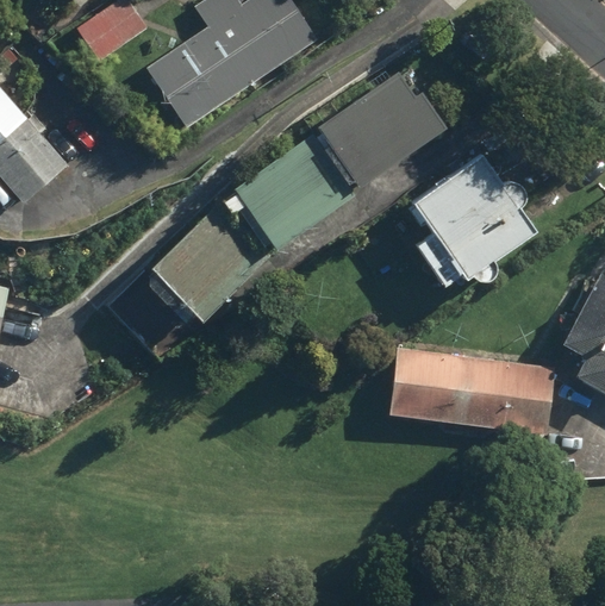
[(148,30),(128,0),(120,0),(78,27),(99,61),(148,30)]
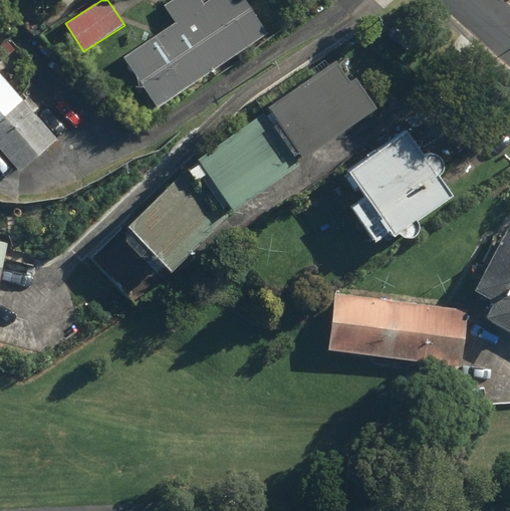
[(174,23),(123,56),(158,107),(267,35),(243,0),(174,0),(163,7),(174,23)]
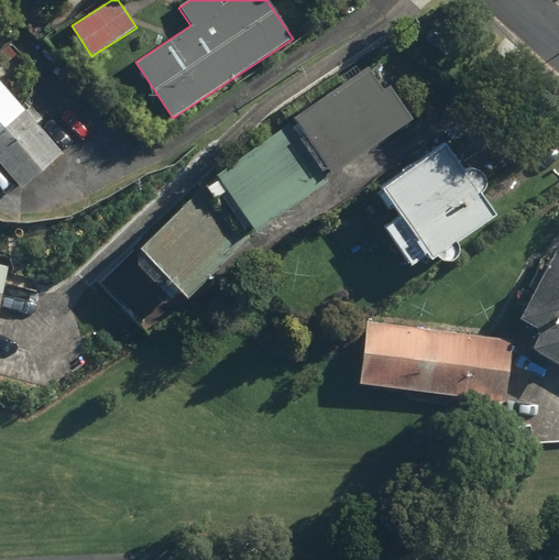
[(338,173),(414,114),(373,59),(291,122),(302,138),(307,132),(338,173)]
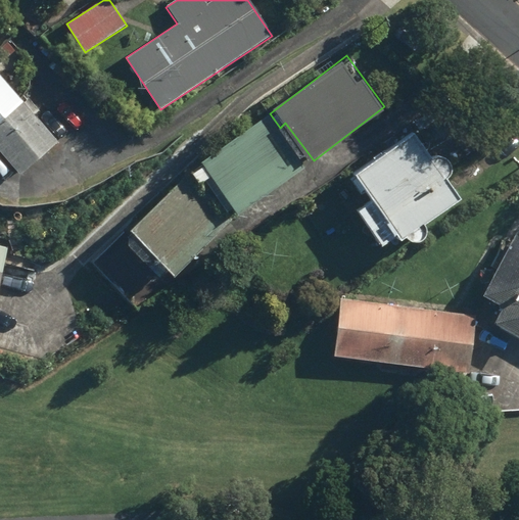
[(0,177),(1,178),(12,168),(20,178),(61,143),(12,87),(20,80),(3,60),(0,63),(0,177)]
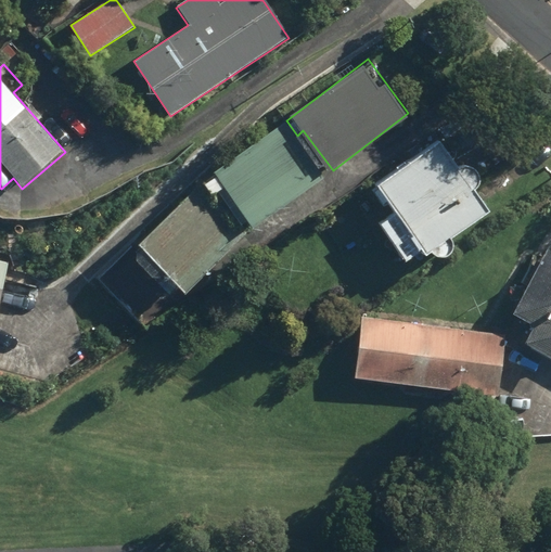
[(286,120),(206,181),(215,192),(225,184),(257,228),(327,175),(297,136),(286,120)]
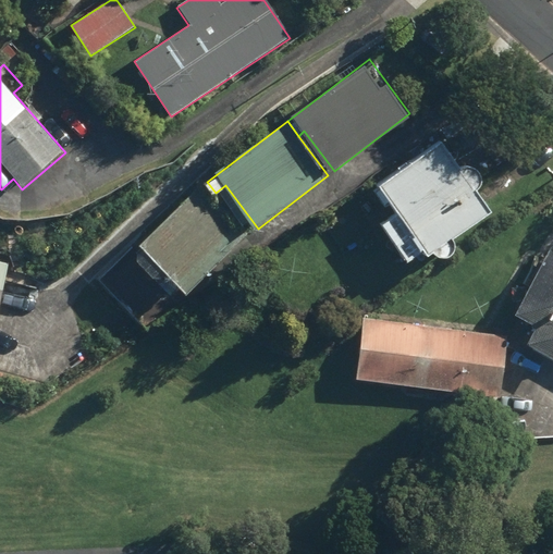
[(441,138),(379,183),(400,210),(380,224),(405,259),(425,245),(429,251),(430,251),(431,253),(432,253),(433,254),(434,254),(435,255),(437,255),(438,255),(439,255),(440,255),(441,255),(442,255),(443,255),(444,254),(445,254),(446,253),(447,253),(449,251),(450,250),(451,249),(452,249),(452,248),(453,247),(453,246),(454,245),(454,244),(454,243),(455,242),(455,241),(455,238),(455,237),(455,236),(454,235),(454,234),(454,233),(490,207),(474,185),(475,184),(476,184),(476,183),(476,182),(477,181),(477,180),(478,179),(478,177),(478,176),(478,175),(477,174),(477,173),(477,172),(476,171),(476,170),(475,170),(475,169),(474,169),(472,168),(471,167),(470,167),(469,167),(468,167),(467,167),(466,167),(465,167),(464,167),(463,168),(462,168),(441,138)]
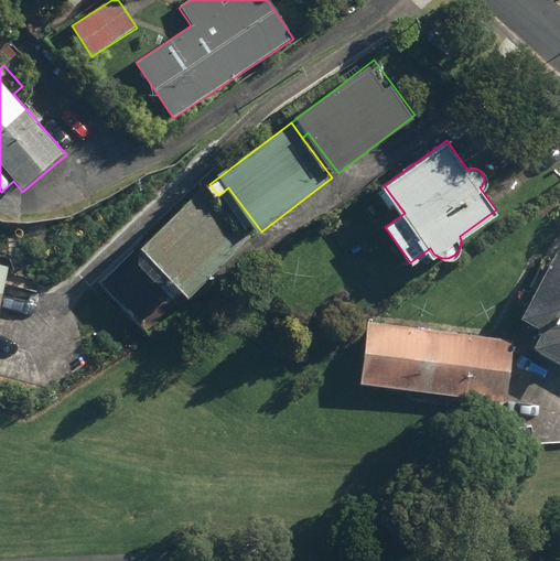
[(250,239),(251,238),(204,186),(128,258),(169,301),(184,287),(192,294),(250,239)]
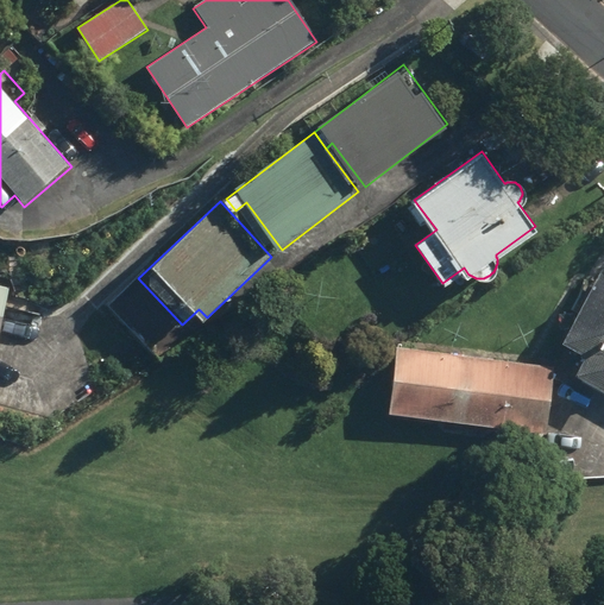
[(603,268),(602,266),(561,341),(589,357),(578,375),(603,389),(603,268)]
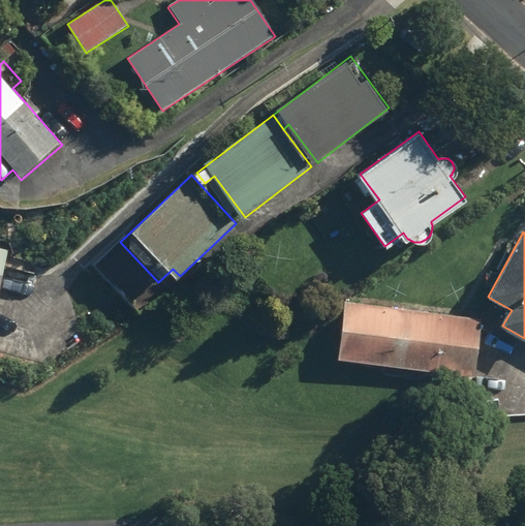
[(120,242),(91,270),(135,316),(164,288),(158,282),(120,242)]
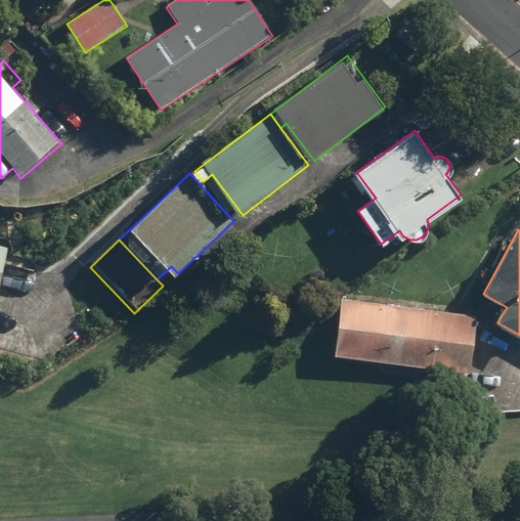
[(0,284),(9,247),(0,244),(0,284)]
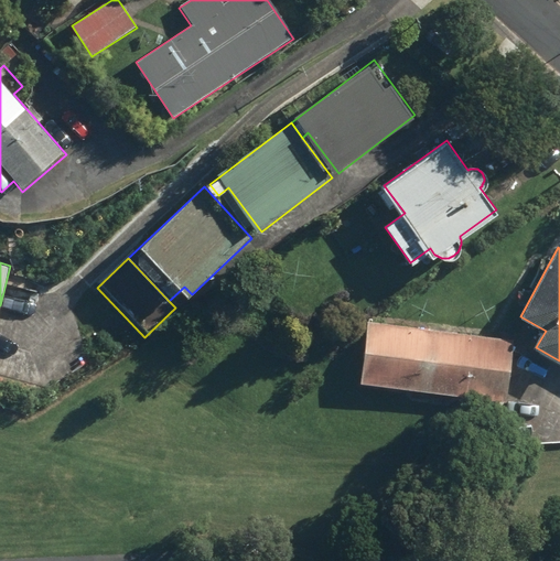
[(513,340),(364,324),(357,387),(506,402),(513,340)]
